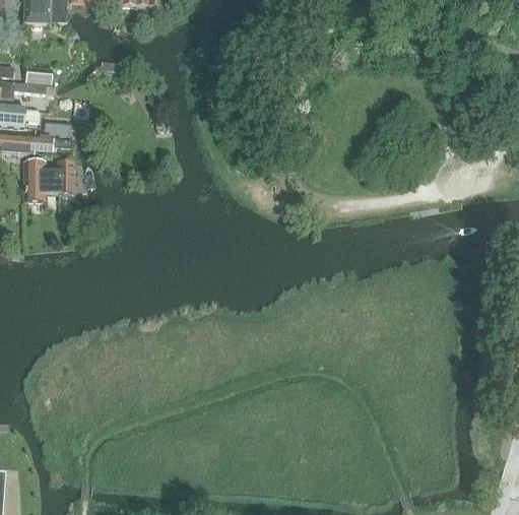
[(25,0),(24,21),(50,22),(51,22),(52,0),(25,0)]
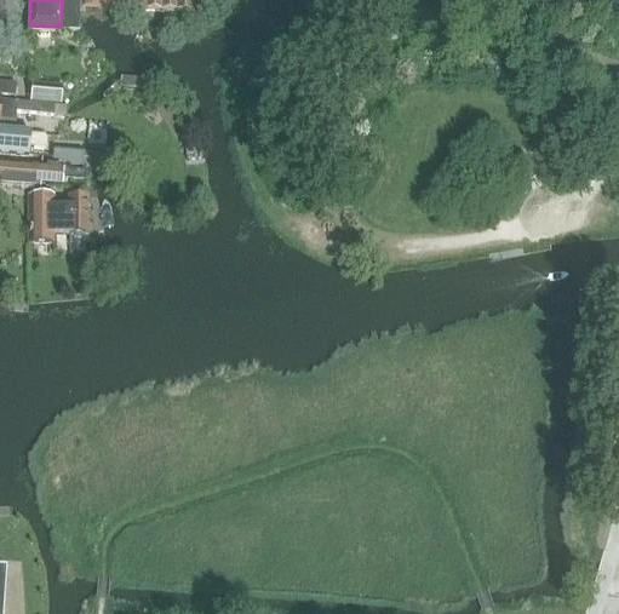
[(0,90),(16,92),(17,80),(0,78),(0,90)]
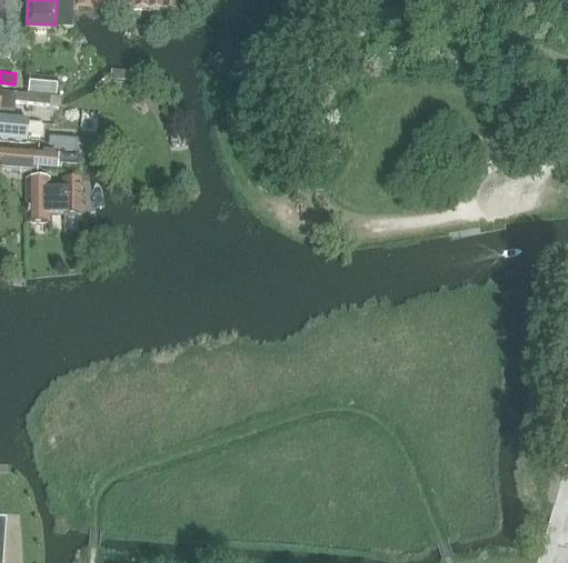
[(29,89),(57,91),(58,74),(30,72),(29,89)]
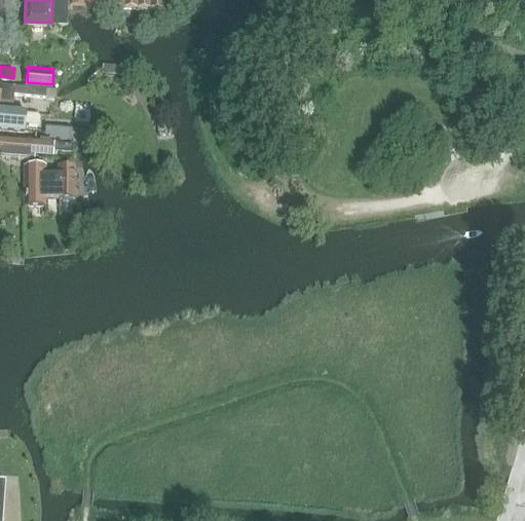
[(45,95),(46,86),(2,82),(0,81),(0,103),(1,98),(14,99),(15,91),(45,95)]
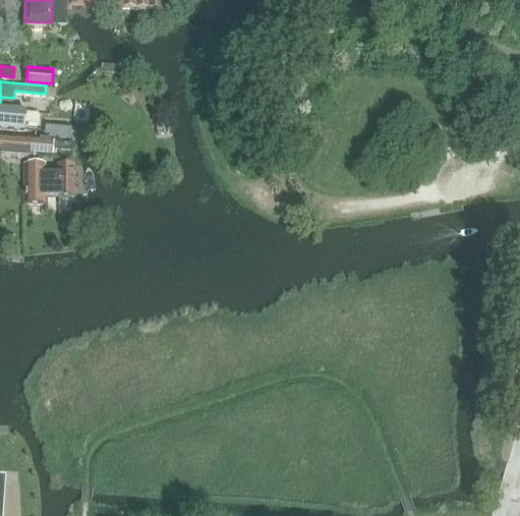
[(38,110),(26,109),(0,106),(0,126),(24,128),(24,127),(29,127),(30,124),(37,124),(40,122),(41,113),(38,110)]
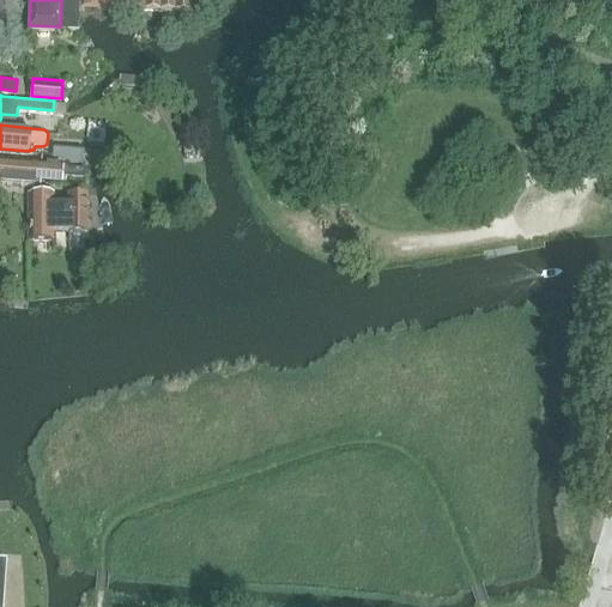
[(85,147),(54,144),(52,159),(84,163),(85,147)]
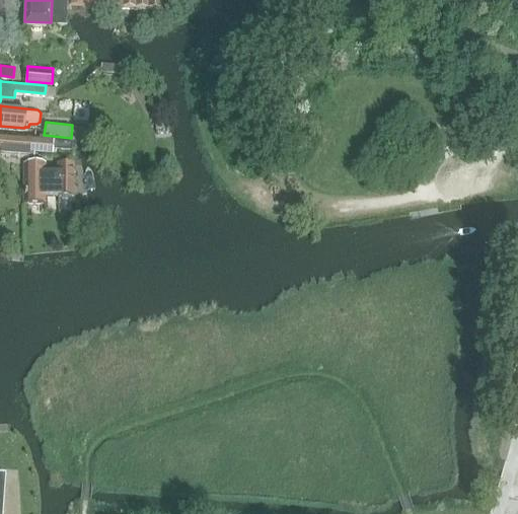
[(71,138),(44,135),(0,131),(0,152),(34,155),(34,150),(54,152),(54,146),(70,148),(71,138)]
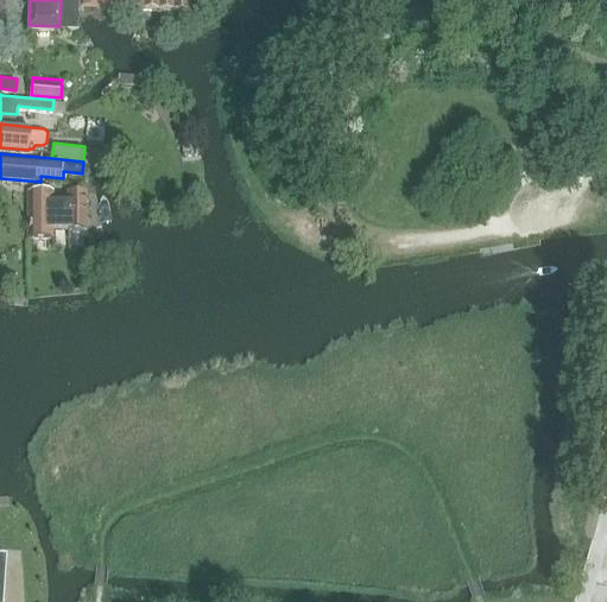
[(29,235),(54,235),(54,226),(87,226),(87,188),(68,188),(69,203),(55,203),(54,188),(30,188),(29,235)]
